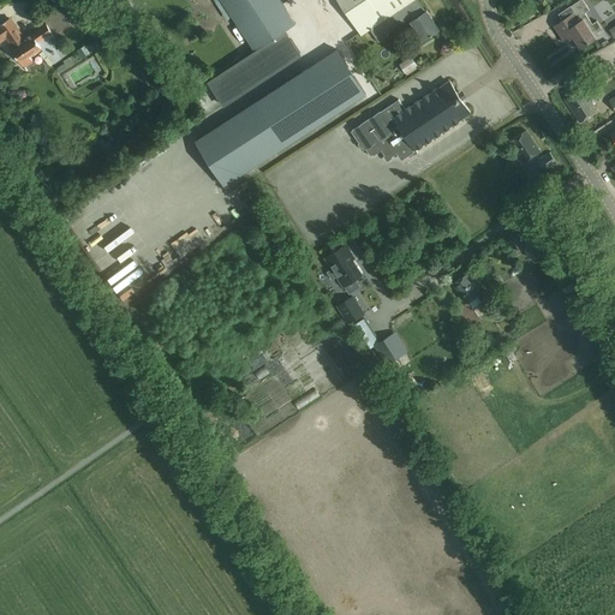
[(131,22),(138,16),(129,0),(120,5),(131,22)]
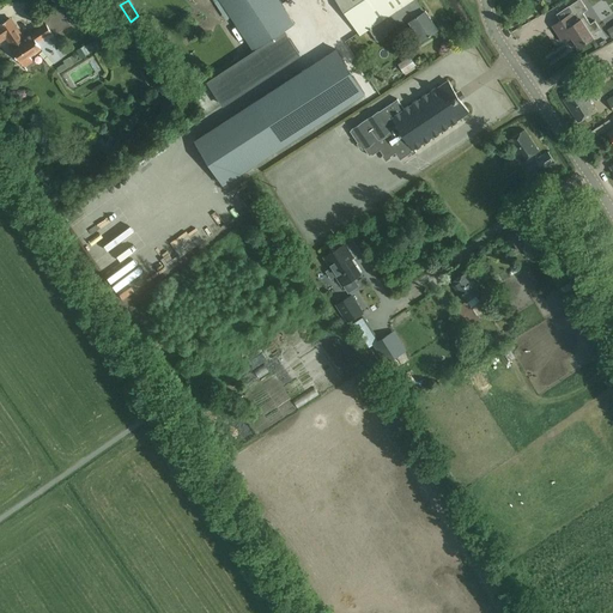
[(219,0),(254,50),(207,82),(223,105),(279,70),(273,60),(263,44),(296,23),(279,0),(219,0)]
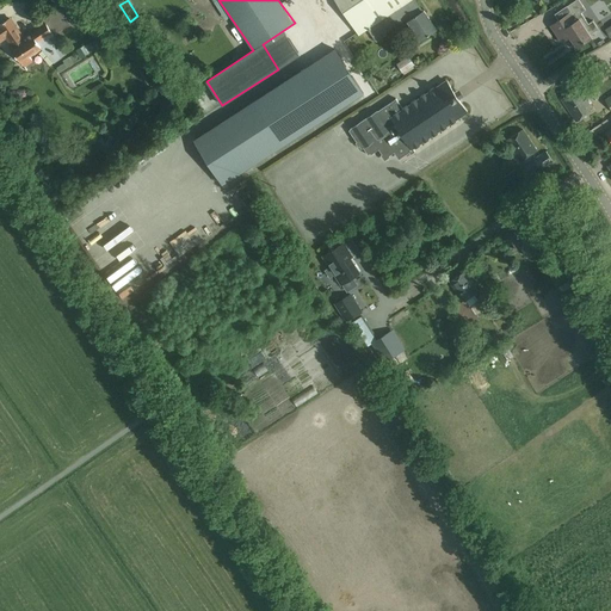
[(382,17),(411,0),(335,0),(356,35),(370,26),(378,41),(392,34),(382,17)]
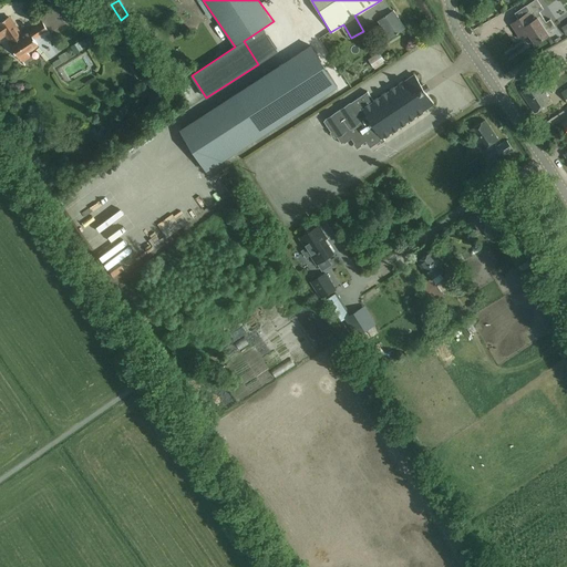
[(547,32),(552,30),(555,28),(550,20),(546,22),(539,12),(544,9),(537,0),(535,0),(527,6),(531,11),(512,24),(517,32),(521,30),(525,37),(529,34),(535,44),(549,34),(547,32)]
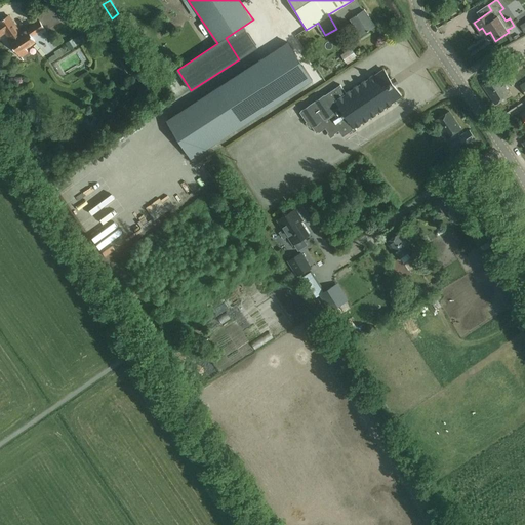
[(351,11),(361,35),(375,29),(365,5),(351,11)]
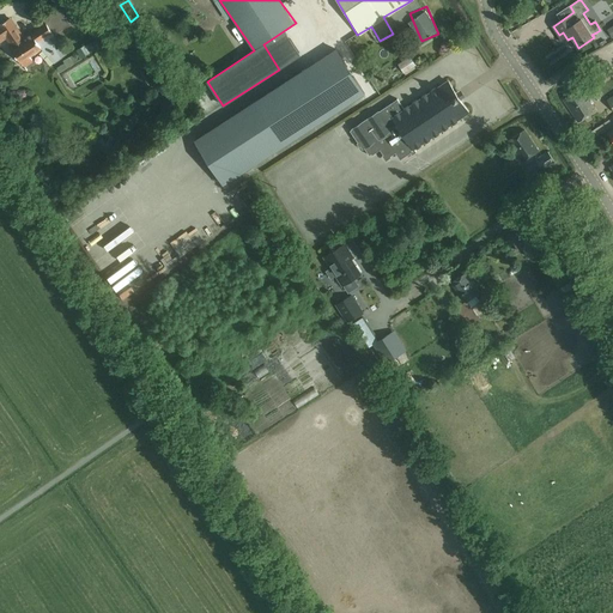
[(38,29),(31,34),(41,48),(48,55),(58,49),(49,38),(71,24),(60,8),(43,19),(47,24),(38,29)]
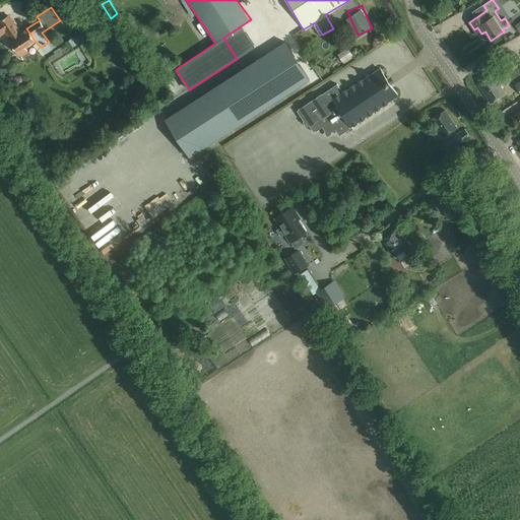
[(0,21),(1,22),(0,22),(0,35),(5,31),(10,40),(10,41),(20,56),(27,51),(24,47),(35,41),(26,28),(20,34),(15,25),(8,16),(0,21)]
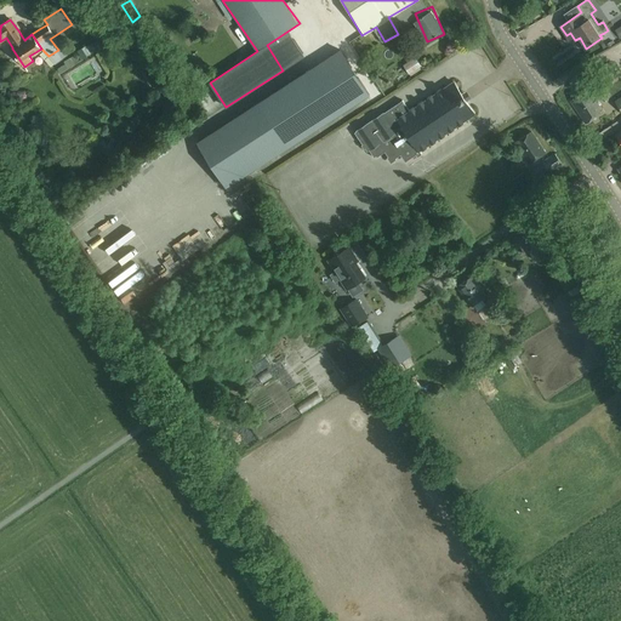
[(346,39),(355,34),(353,28),(343,33),(346,39)]
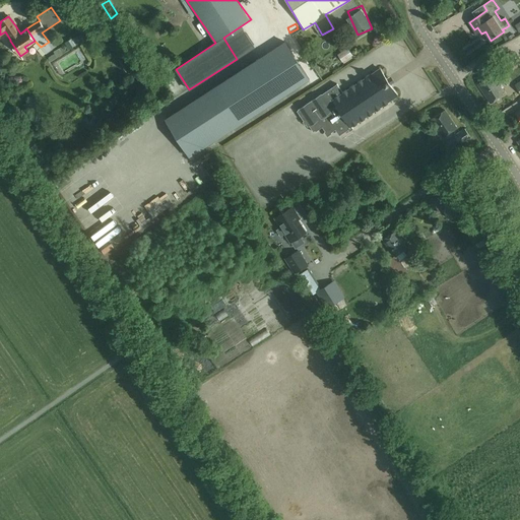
[(73,40),(66,44),(69,49),(76,45),(85,40),(82,35),(73,40)]
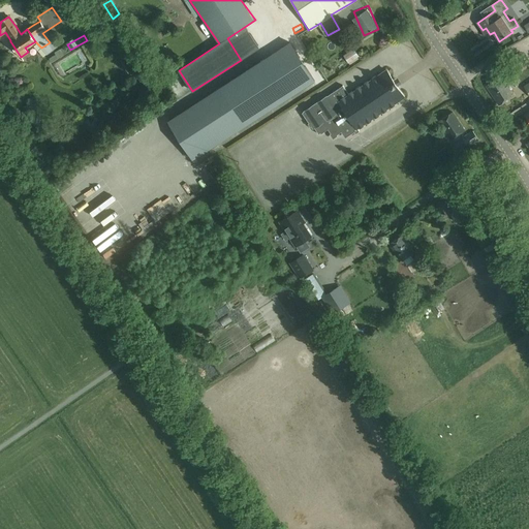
[(281,47),(167,122),(193,159),(306,86),(317,79),(292,39),(281,47)]
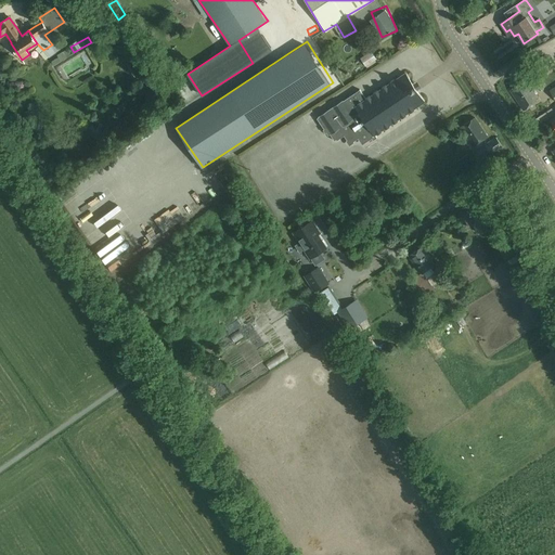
[(56,42),(52,44),(56,52),(62,49),(56,42)]
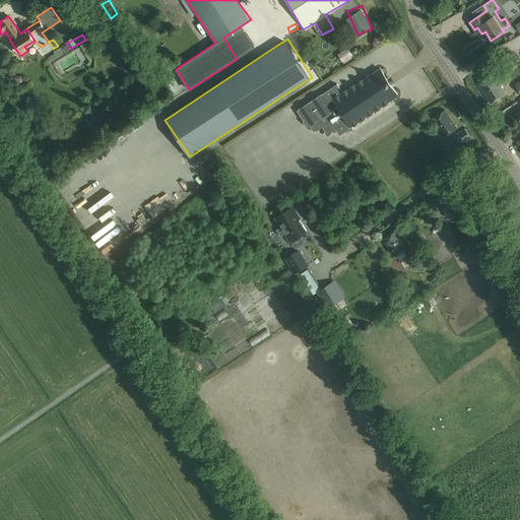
[(343,62),(353,55),(348,48),(338,54),(343,62)]
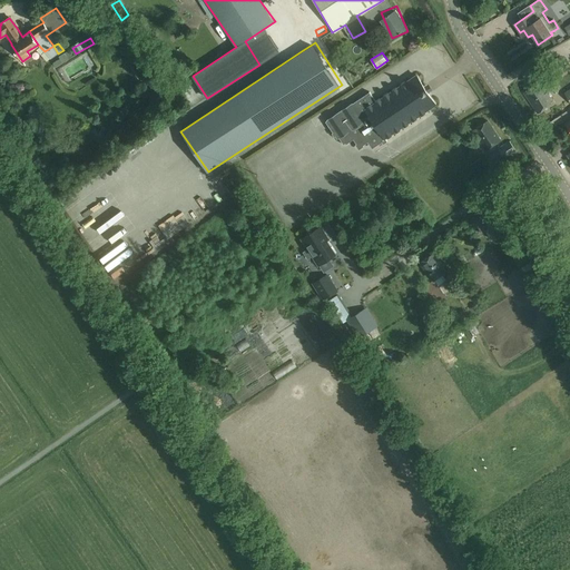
[(410,60),(400,67),(403,72),(413,66),(410,60)]
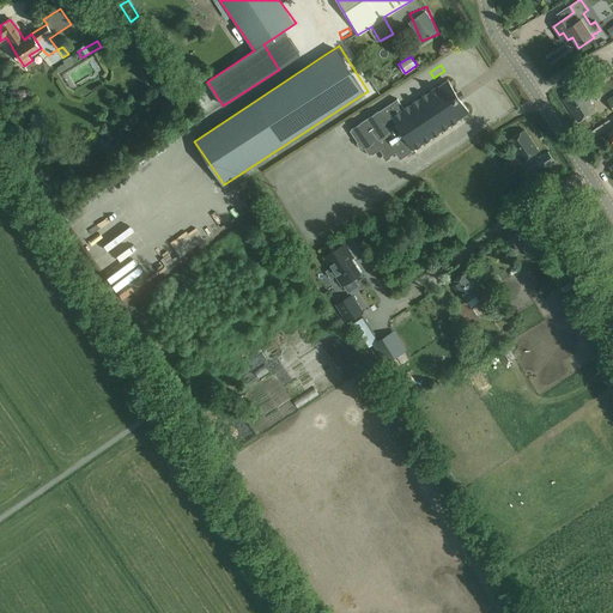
[(390,73),(399,79),(402,73),(394,67),(390,73)]
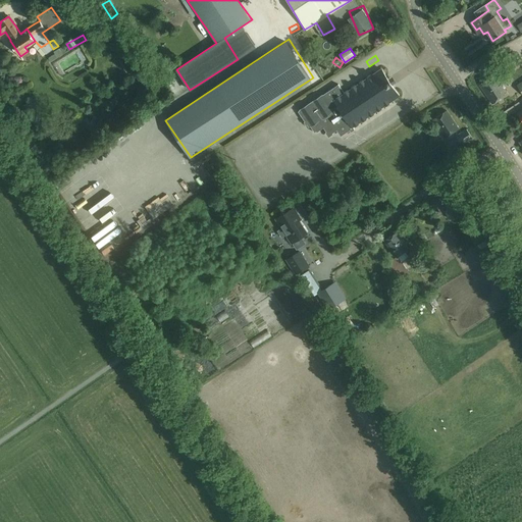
[(354,129),(353,127),(399,96),(381,69),(345,93),(338,85),(323,95),(323,94),(300,110),(299,111),(305,121),(304,122),(306,125),(307,124),(309,127),(311,126),(315,132),(317,131),(317,132),(323,127),(326,133),(329,137),(333,134),(332,133),(337,129),(341,136),(351,129),(352,132),(354,129)]
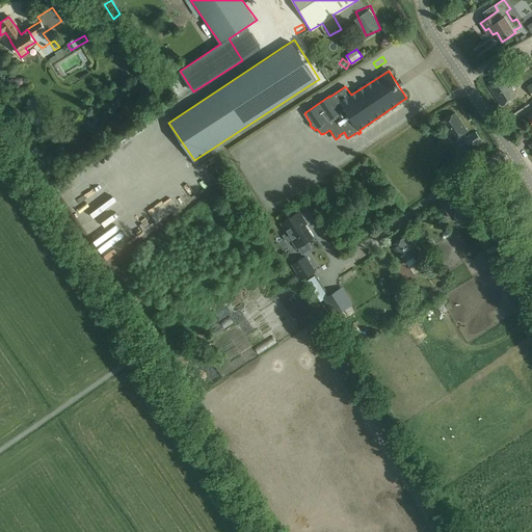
[(502,106),(517,96),(504,76),(488,86),(502,106)]
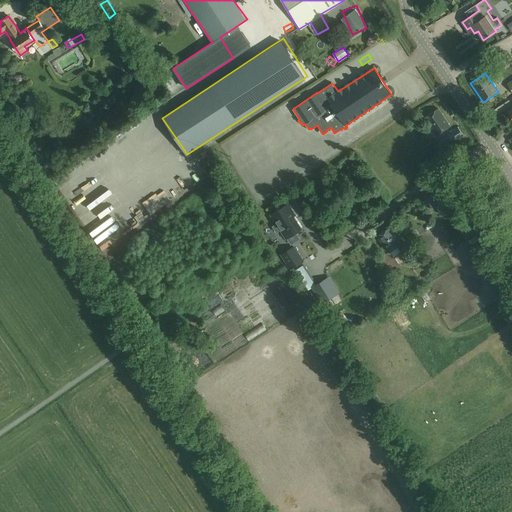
[(436,136),(450,126),(438,108),(424,118),(436,136)]
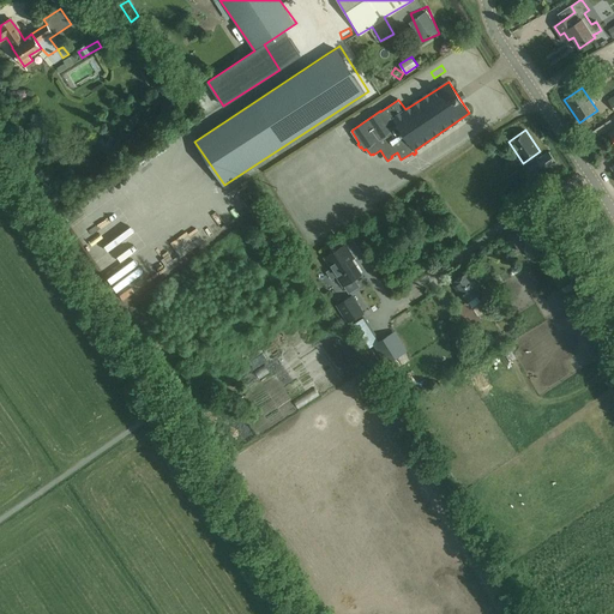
[(114,152),(103,138),(97,143),(108,157),(114,152)]
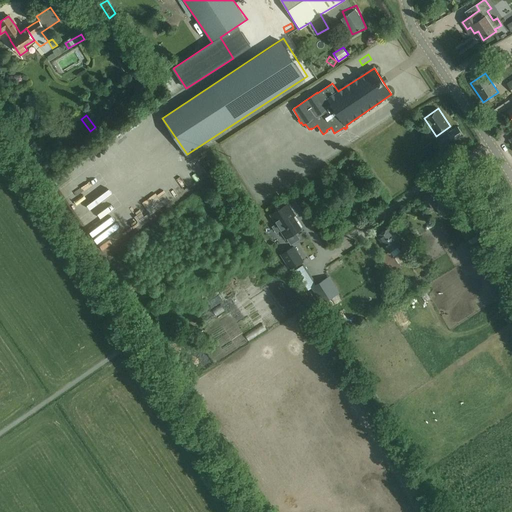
[(453,142),(463,136),(458,127),(448,133),(453,142)]
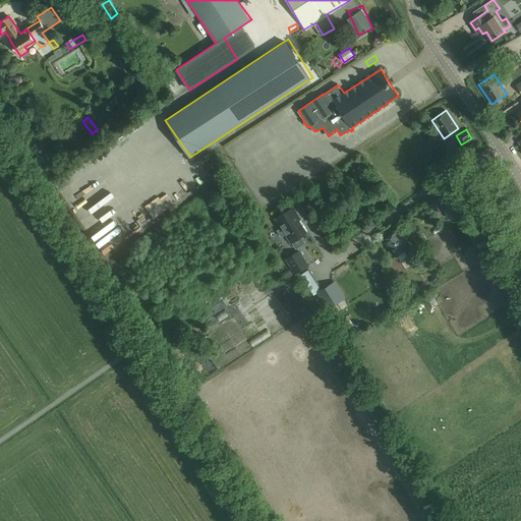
[(70,201),(96,183),(92,177),(66,196),(70,201)]
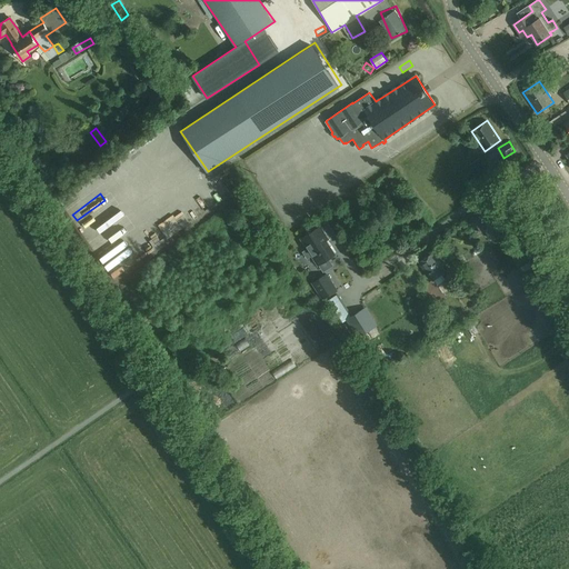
[(479,211),(483,218),(478,220),(490,239),(495,236),(505,229),(501,223),(502,222),(490,203),(479,211)]
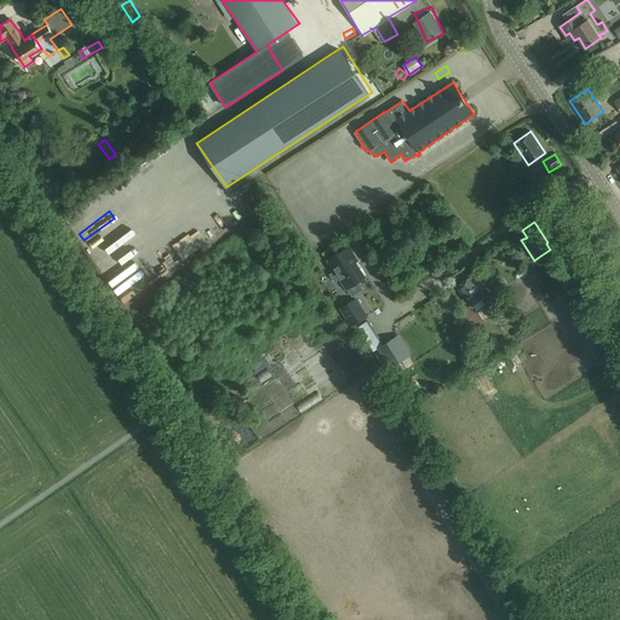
[(89,250),(116,233),(112,224),(84,241),(89,250)]
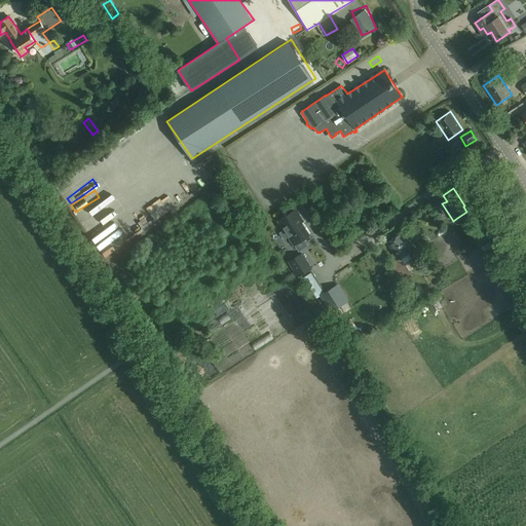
[(295,210),(277,220),(277,221),(276,221),(283,230),(278,232),(284,239),(288,236),(294,245),(299,252),(308,246),(303,238),(309,234),(298,218),(299,217),(295,210)]
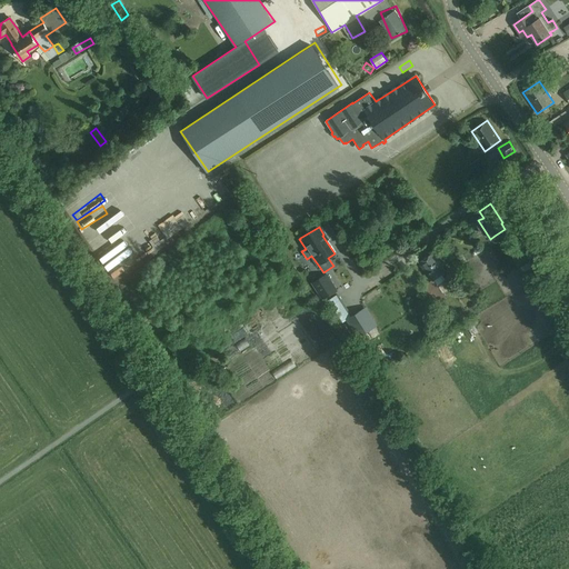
[(508,250),(522,272),(531,266),(517,245),(508,250)]
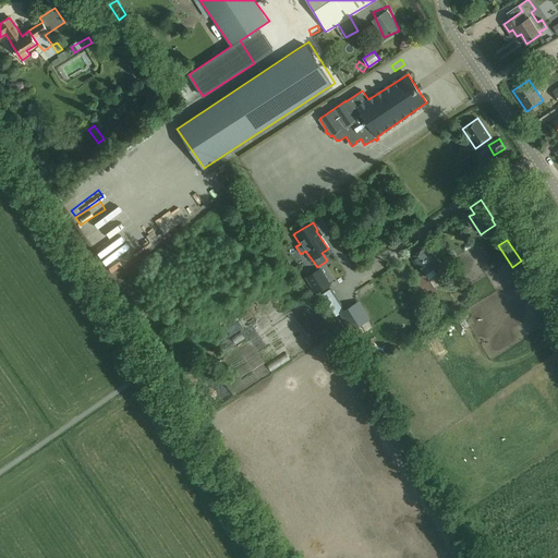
[(438,292),(426,274),(437,266),(425,247),(411,257),(423,276),(414,281),(426,300),(438,292)]
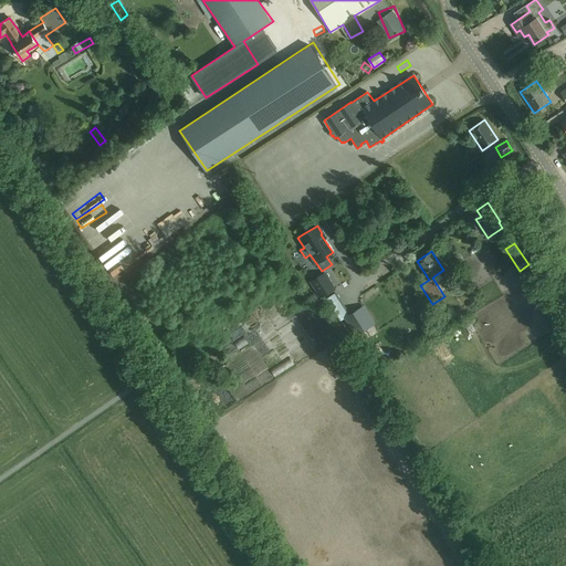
[(325,273),(320,276),(311,282),(322,299),(336,290),(328,279),(325,273)]
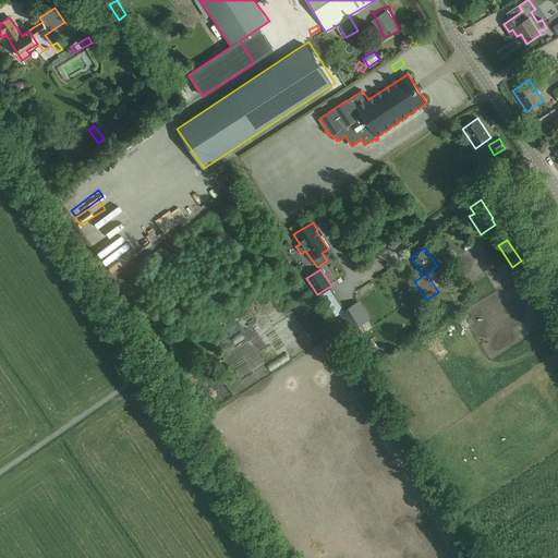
[(447,307),(452,317),(474,304),(472,300),(458,308),(455,303),(447,307)]
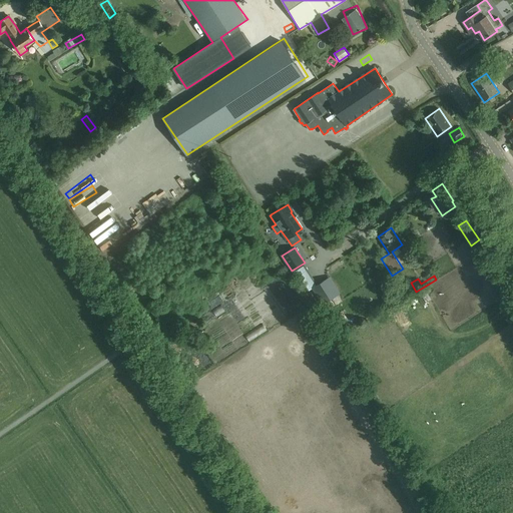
[(327,279),(315,287),(313,288),(321,301),(323,304),(339,294),(328,278),(327,279)]
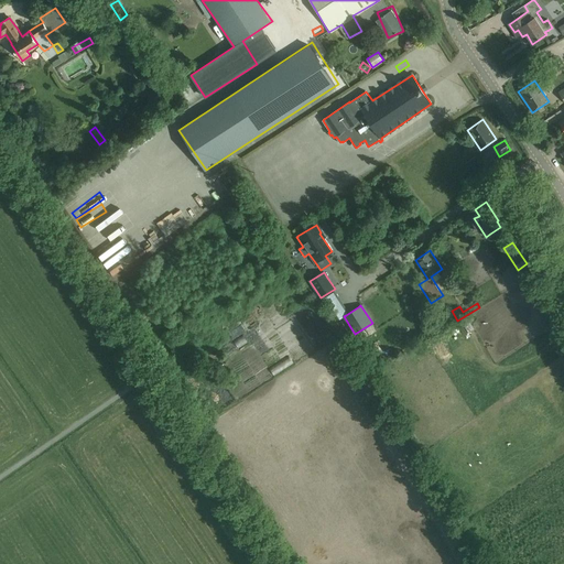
[(443,334),(446,344),(466,336),(463,326),(454,329),(443,334)]
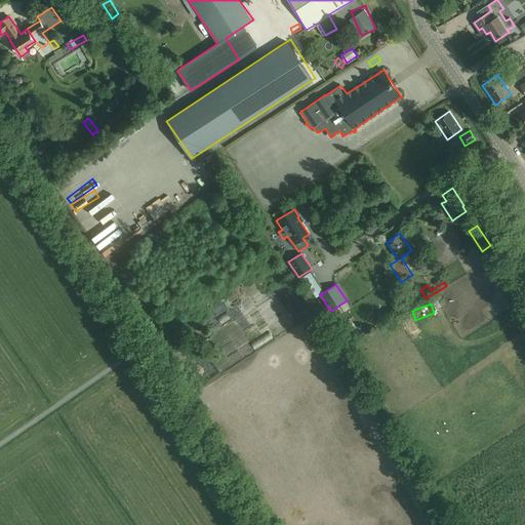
[(228,339),(248,329),(242,318),(221,328),(228,339)]
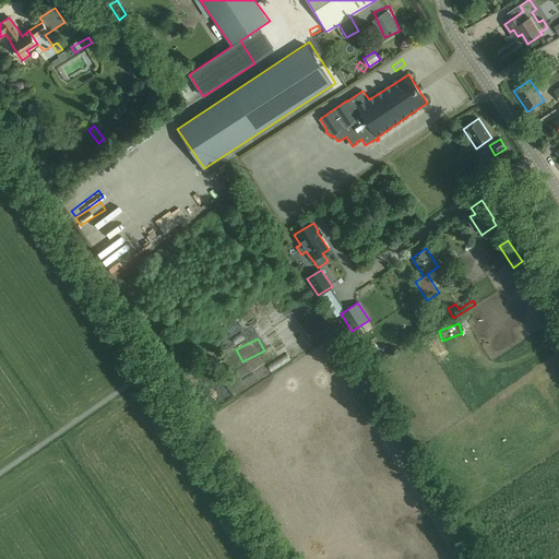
[(269,367),(272,373),(285,366),(282,360),(269,367)]
